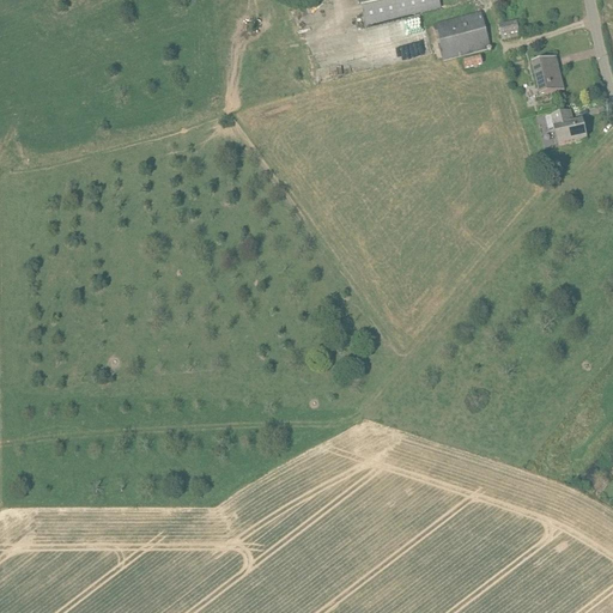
[(359,0),(366,26),(420,13),(439,8),(437,0),(359,0)]
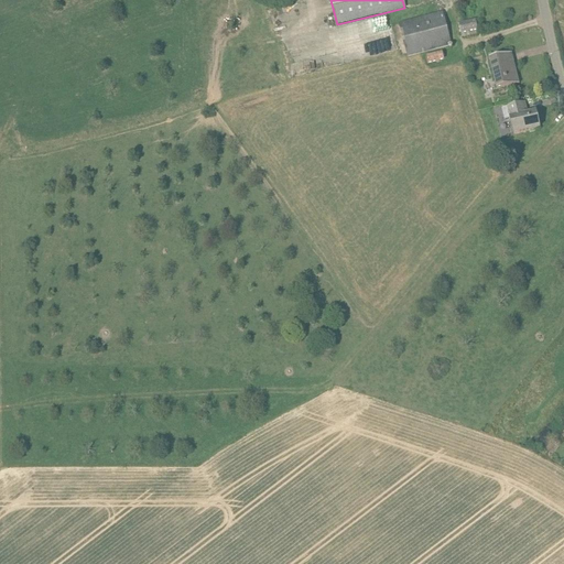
[(408,57),(420,54),(451,45),(442,13),(399,25),(408,57)]
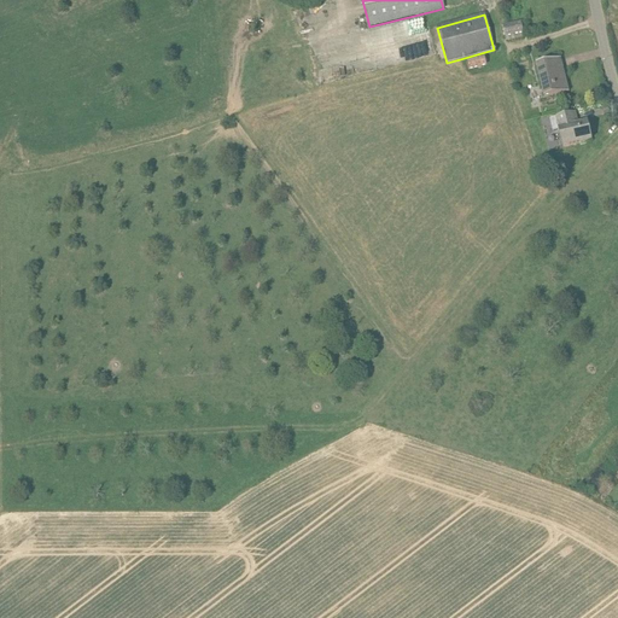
[(520,23),(502,28),(505,38),(523,33),(520,23)]
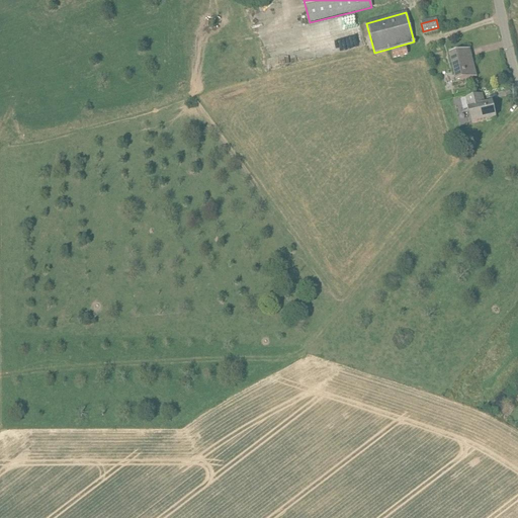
[(391,53),(393,60),(408,55),(406,49),(391,53)]
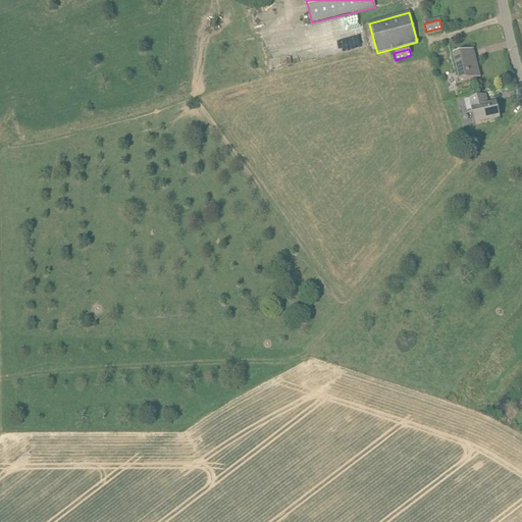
[(478,77),(474,62),(473,58),(475,57),(473,51),(474,51),(473,50),(453,55),(460,84),(480,77),(478,77)]
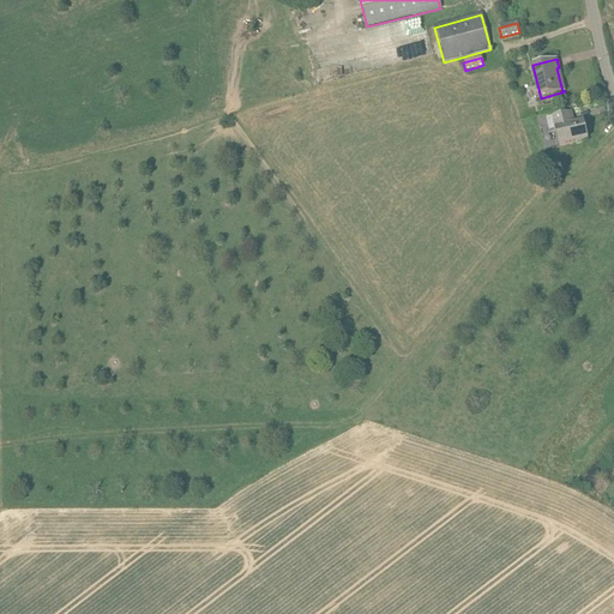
[(569,127),(569,124),(573,122),(571,113),(552,118),(559,146),(588,139),(584,124),(569,127)]
